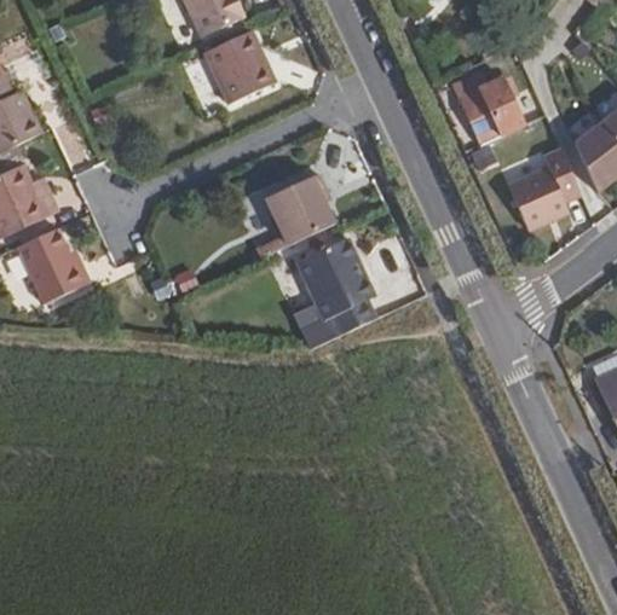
[(246,17),(237,0),(184,0),(201,36),(246,17)]
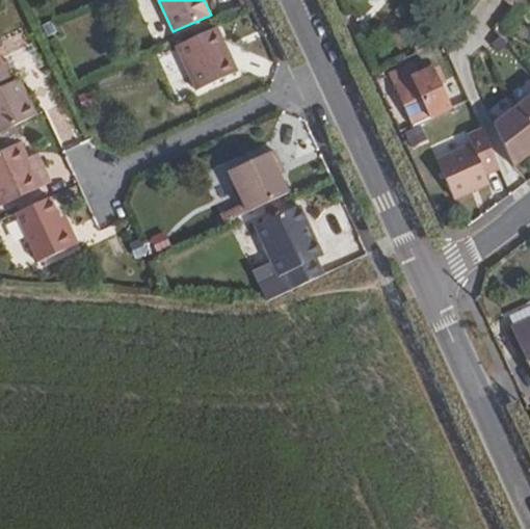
[(509,0),(508,1),(523,11),(529,2),(529,0),(509,0)]
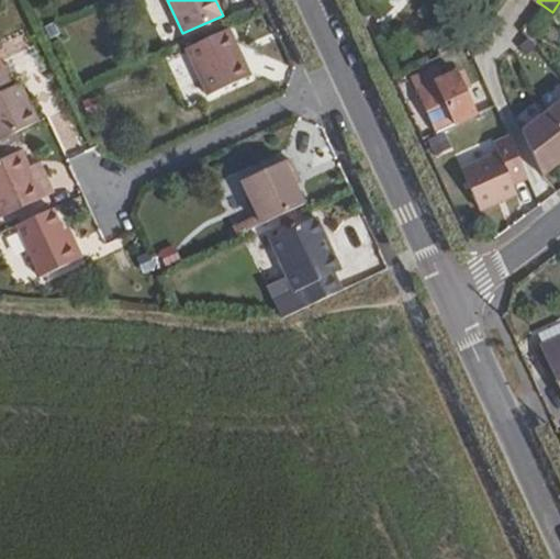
[(250,75),(230,29),(186,47),(206,94),(250,75)]
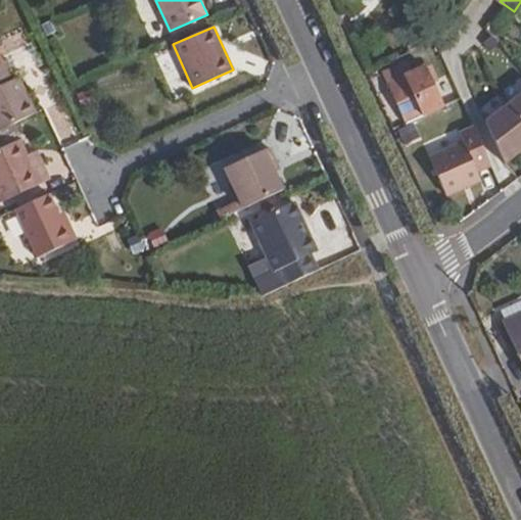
[(381,67),(406,122),(440,105),(421,64),(411,68),(405,57),(381,67)]
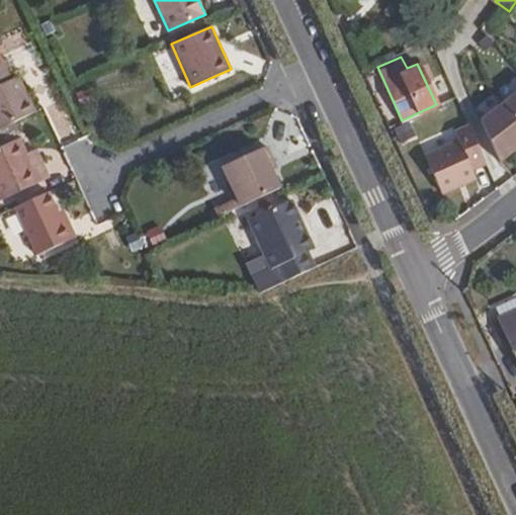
[(0,126),(36,110),(30,101),(31,99),(20,77),(16,79),(7,59),(0,61),(0,126)]
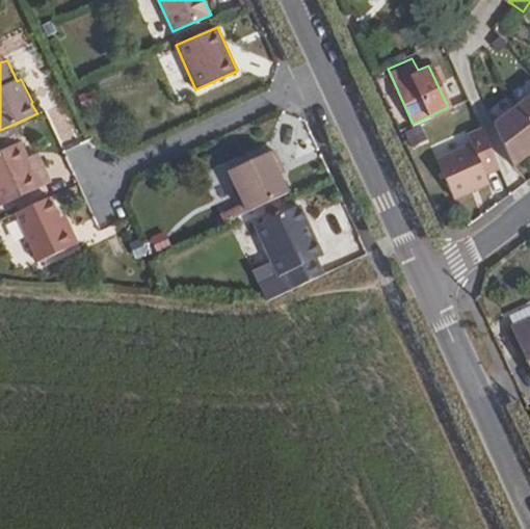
[(529,85),(486,124),(506,166),(529,147),(529,85)]
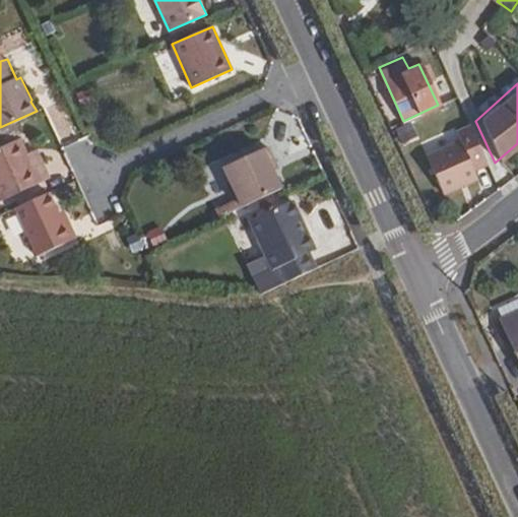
[(42,182),(21,138),(0,147),(0,201),(42,182)]
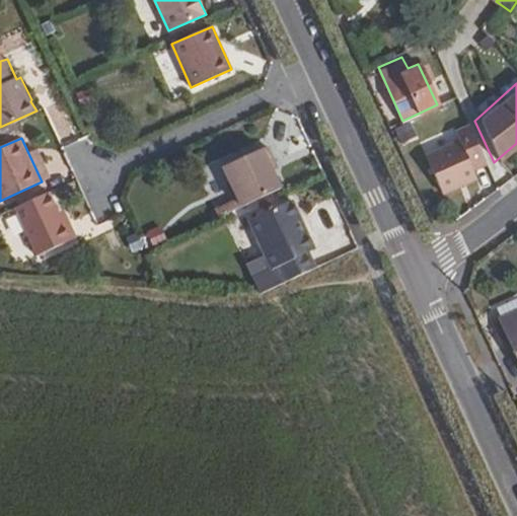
[(241,206),(286,186),(278,168),(272,171),(269,163),(261,148),(222,165),(241,206)]
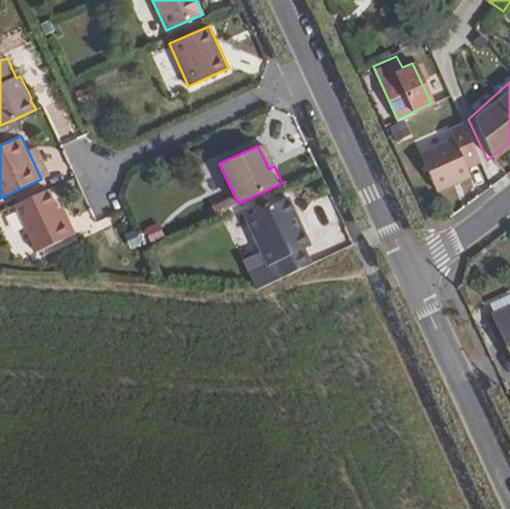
[(449,147),(416,163),(430,192),(463,176),(449,147)]
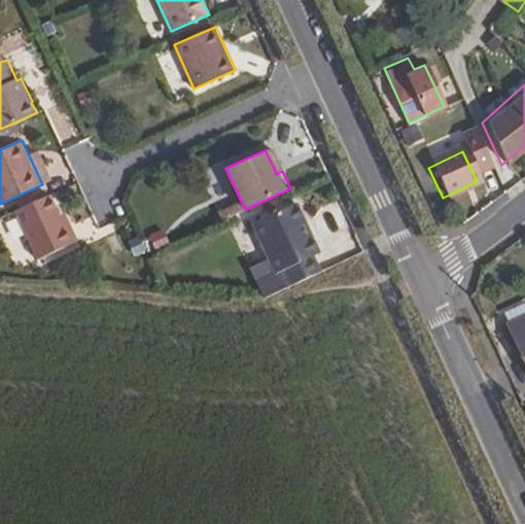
[(276,174),(282,171),(280,164),(273,166),(276,174)]
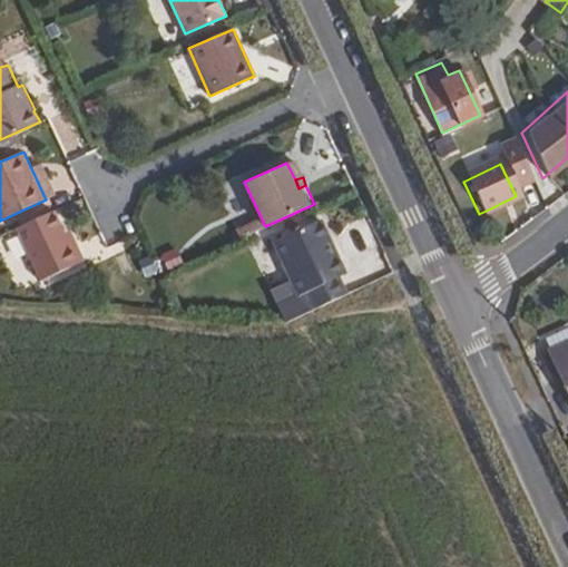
[(52,212),(16,228),(40,281),(82,261),(76,245),(69,248),(62,233),(52,212)]
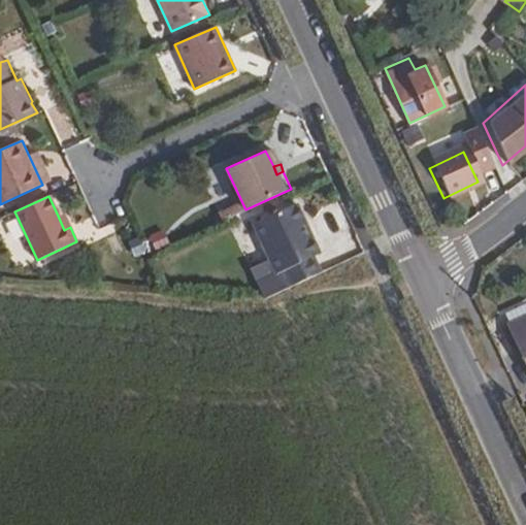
[(265,304),(322,276),(313,257),(320,255),(297,204),(255,223),(276,274),(256,283),(265,304)]
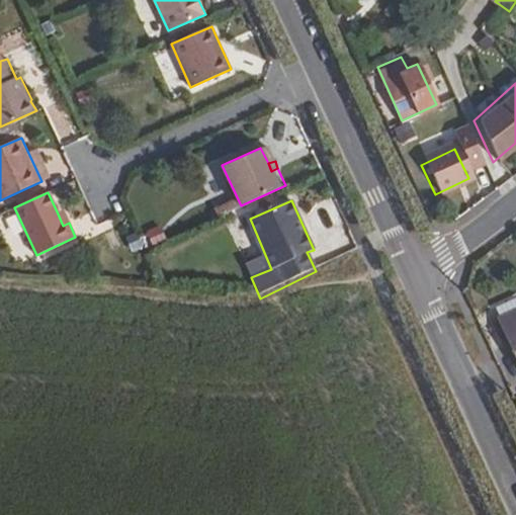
[(63,226),(69,223),(63,208),(57,211),(63,226)]
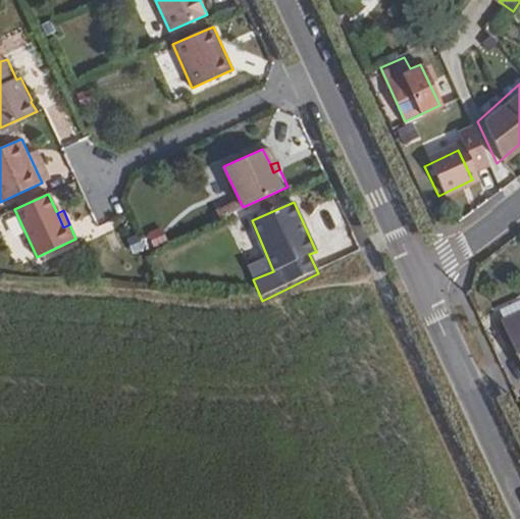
[(498,307),(501,315),(517,309),(514,300),(498,307)]
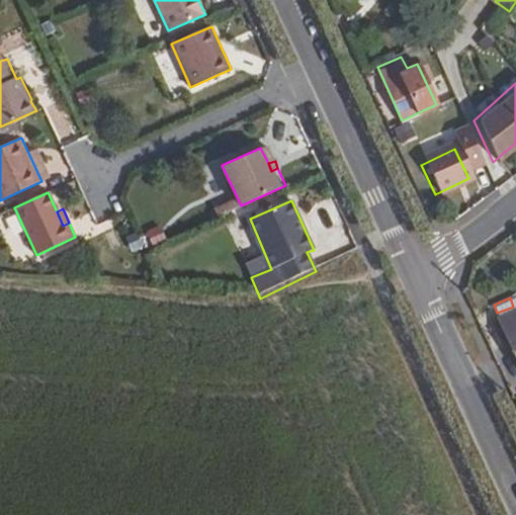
[(515,305),(513,307),(497,313),(496,314),(515,358),(515,305)]
